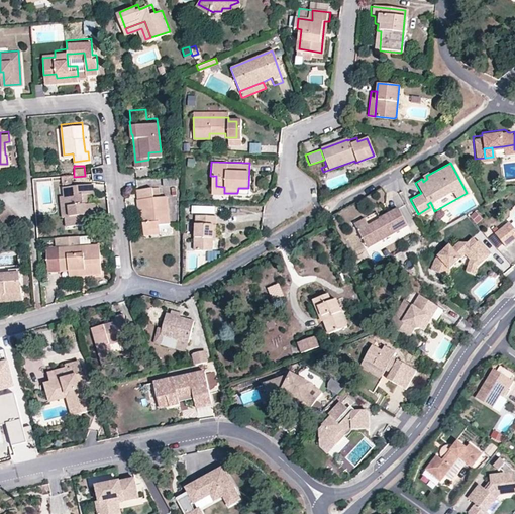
[(210,192),(224,193),(224,187),(216,186),(216,176),(210,176),(210,192)]
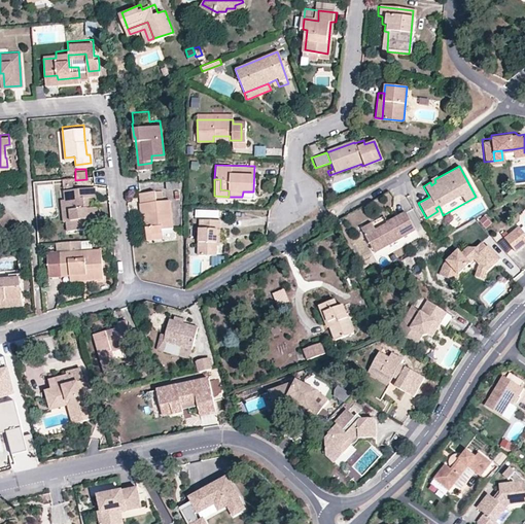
[(71,215),(66,216),(67,224),(98,222),(96,201),(88,202),(84,202),(83,193),(88,193),(95,191),(94,182),(64,185),(65,195),(66,205),(70,204),(71,215)]
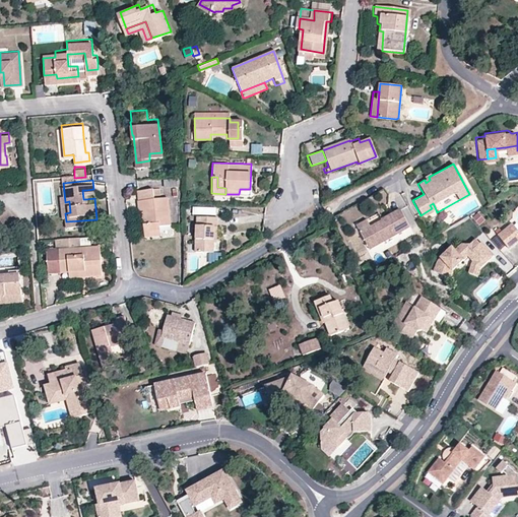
[(137,208),(140,208),(143,208),(145,231),(157,229),(157,224),(169,223),(166,195),(158,196),(158,186),(136,188),(137,198),(136,198),(137,208)]
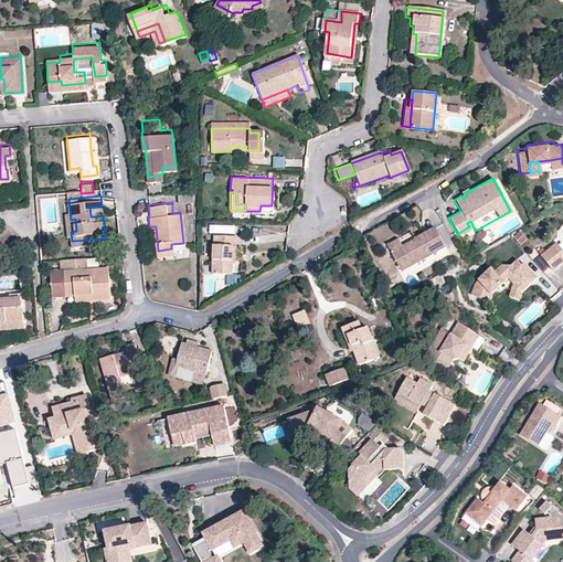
[(67,232),(71,232),(76,231),(75,219),(71,220),(70,209),(65,209),(67,232)]
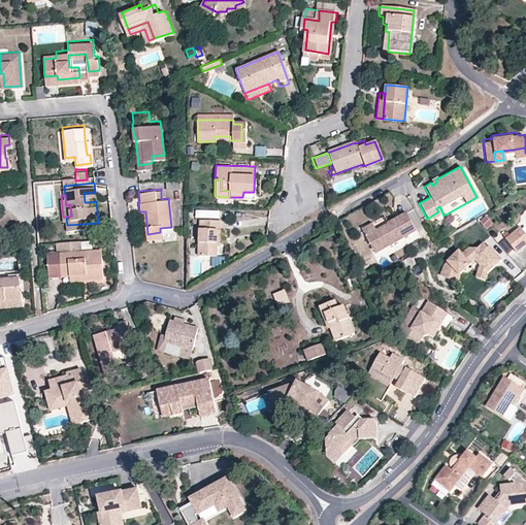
[(194,216),(220,217),(220,208),(194,207),(194,216)]
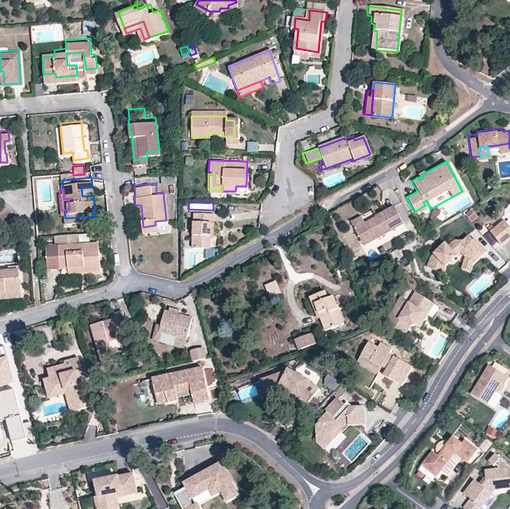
[(156,230),(155,225),(143,227),(141,205),(138,205),(140,232),(156,230)]
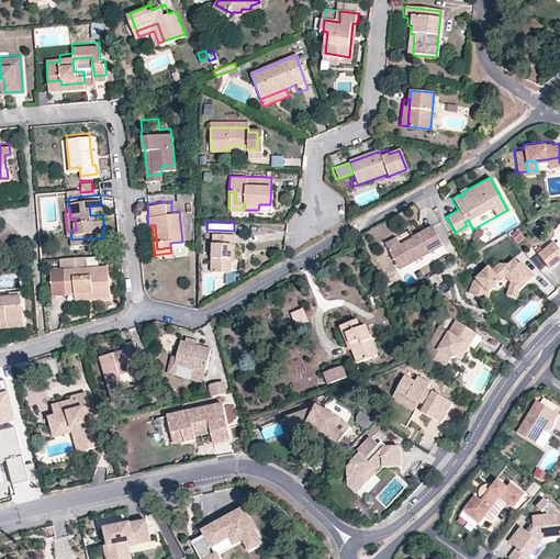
[(403,250),(392,256),(401,272),(445,248),(435,230),(414,241),(415,243),(403,250)]
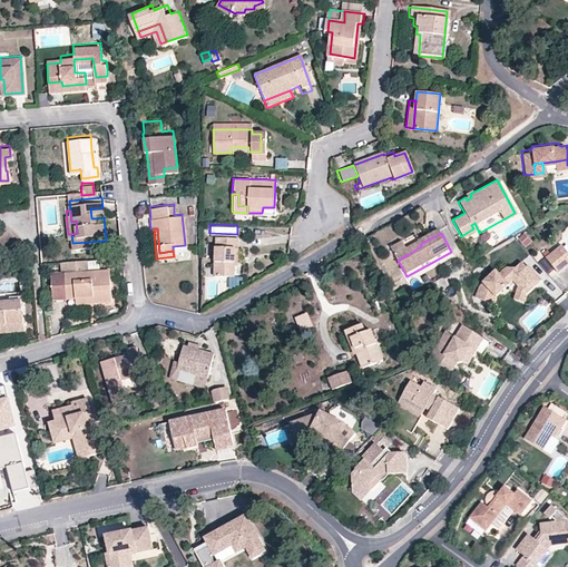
[(414,233),(402,236),(404,244),(417,240),(414,233)]
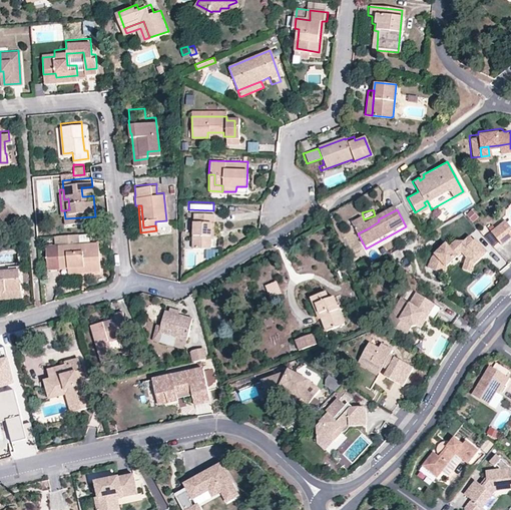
[(192,212),(191,246),(209,247),(210,212),(192,212)]
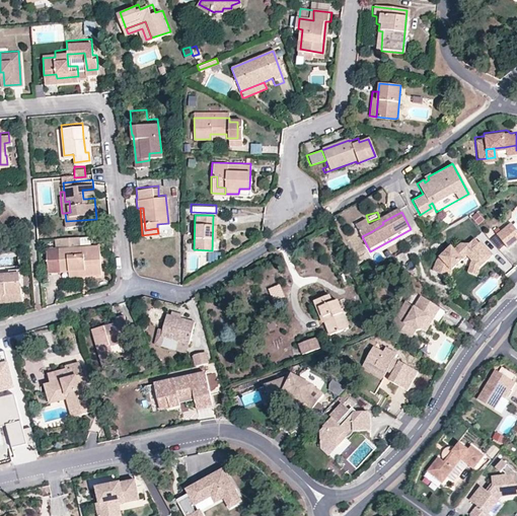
[(357,228),(362,236),(372,231),(367,222),(357,228)]
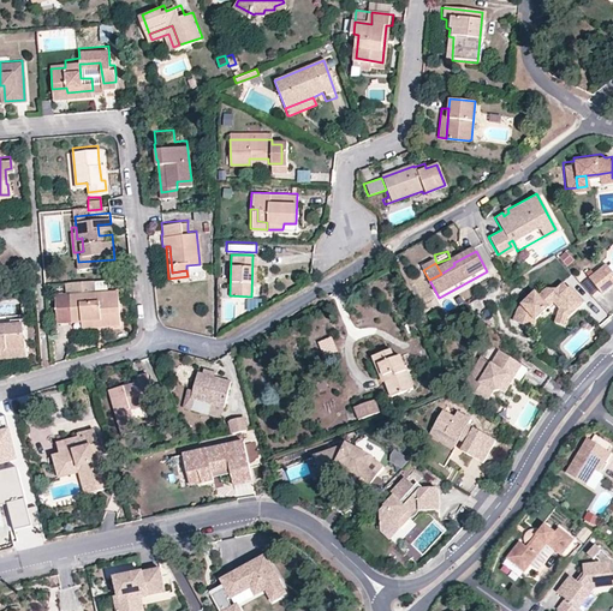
[(612,274),(603,263),(587,275),(600,292),(612,281),(612,274)]
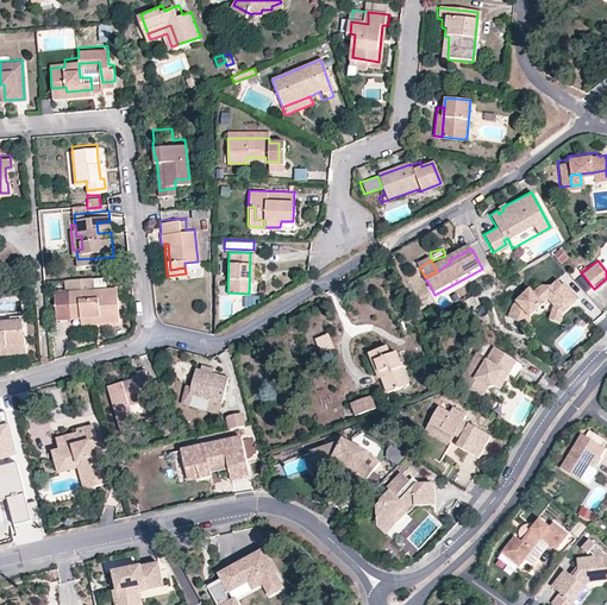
[(64,276),(66,290),(92,289),(91,275),(64,276)]
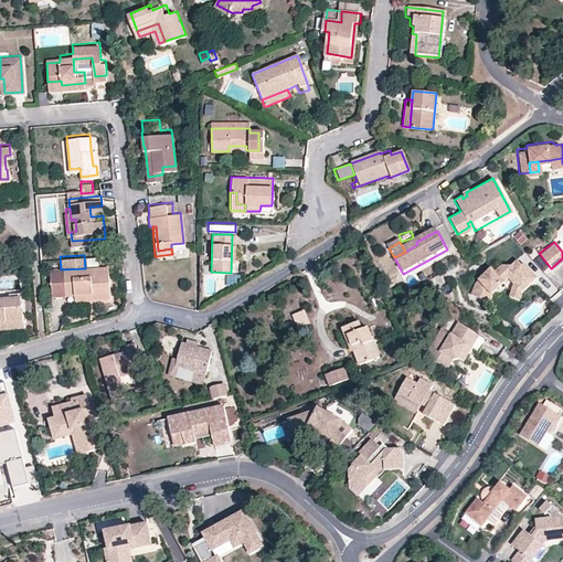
[(520,263),(517,267),(512,262),(508,266),(499,265),(491,273),(488,269),(473,284),(469,296),(487,300),(490,293),(507,276),(511,282),(520,290),(534,276),(521,262),(520,263)]
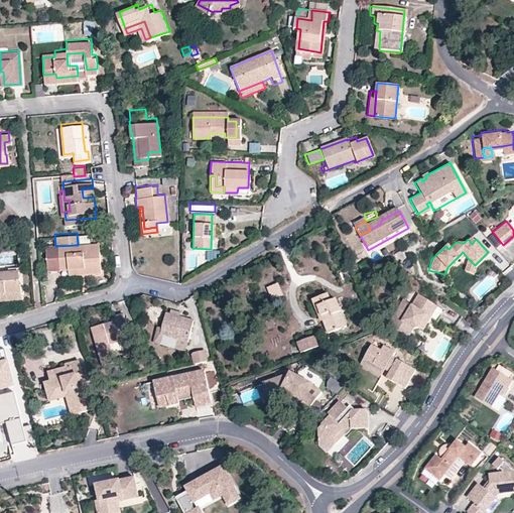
[(55,246),(45,247),(47,270),(69,269),(84,268),(84,273),(101,272),(99,243),(78,245),(55,246)]
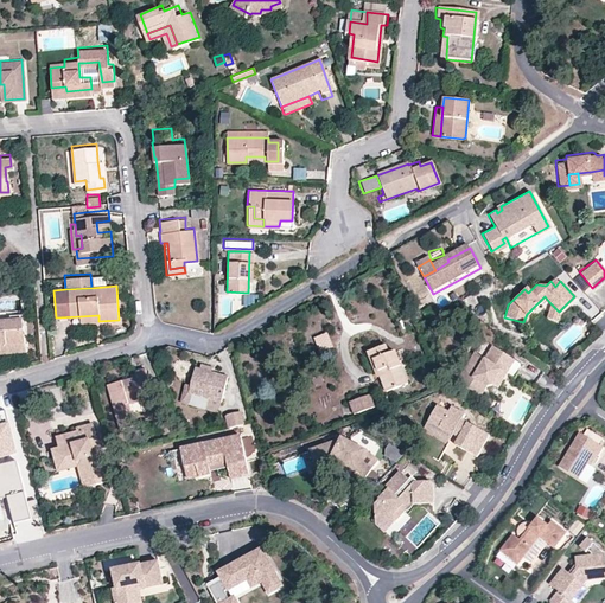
[(558,320),(559,312),(549,302),(547,319),(558,320)]
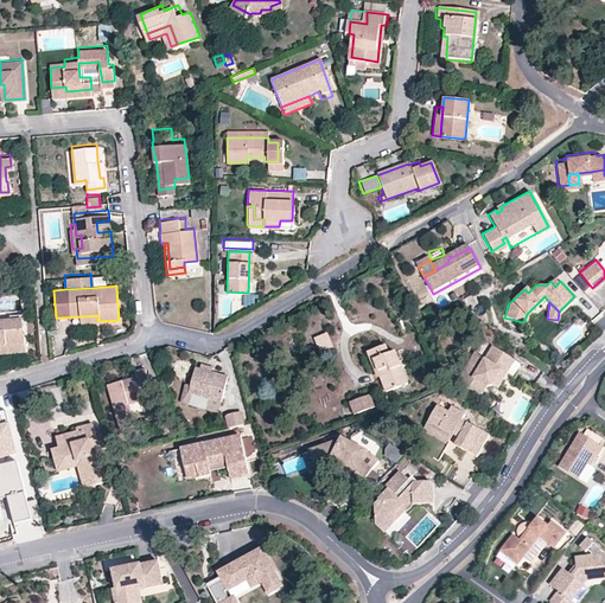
[(11,310),(11,316),(12,320),(24,319),(23,309),(11,310)]
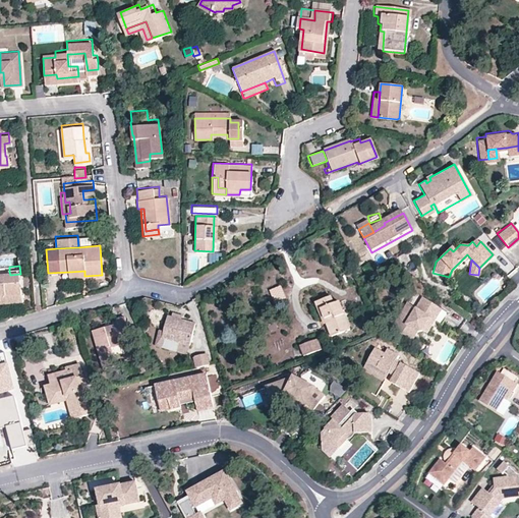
[(10,275),(9,272),(0,273),(0,291),(21,289),(20,274),(10,275)]
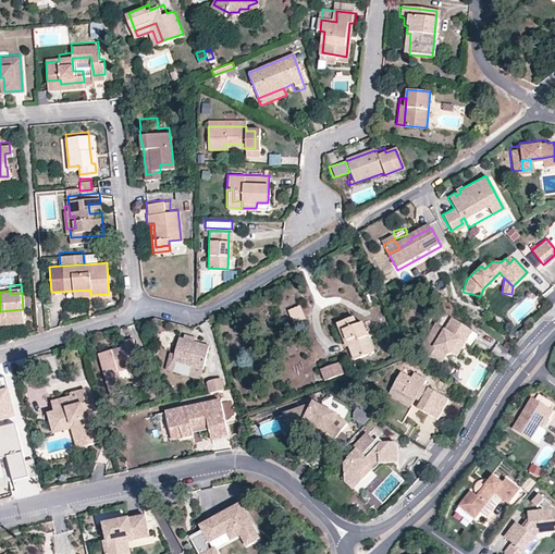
[(293,321),(304,317),(298,305),(287,309),(293,321)]
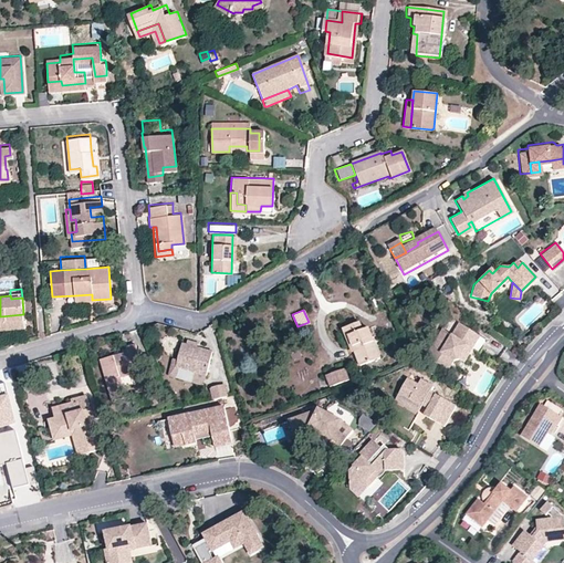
[(24,323),(23,314),(0,316),(0,324),(24,323)]
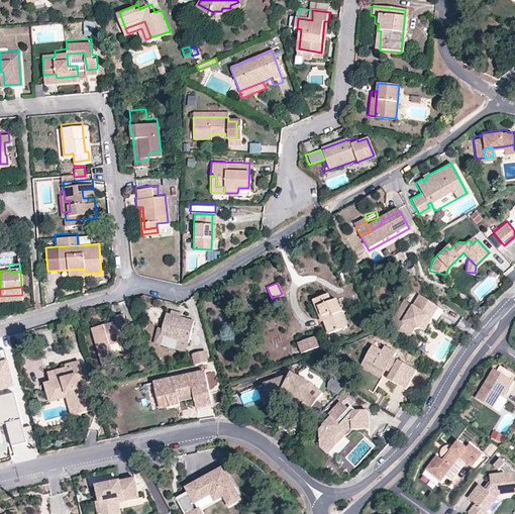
[(343,324),(333,299),(327,300),(325,294),(310,299),(313,305),(317,304),(326,330),(343,324)]
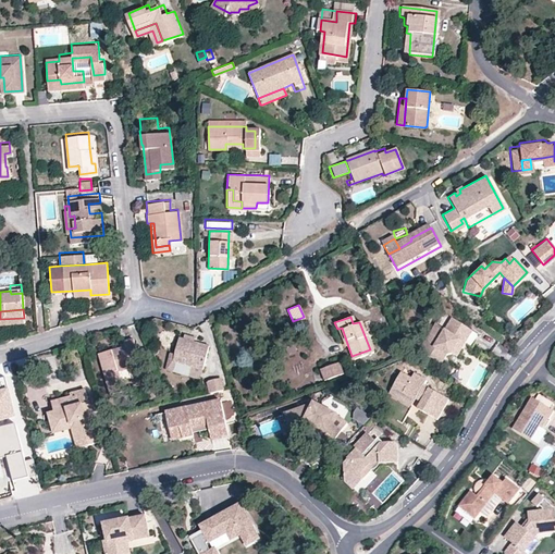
[(434,339),(424,333),(416,347),(436,361),(442,354),(448,352),(457,339),(461,342),(469,331),(448,317),(442,328),(434,339)]
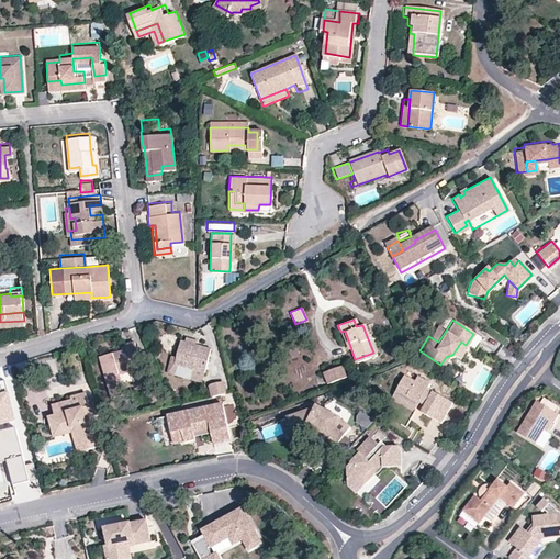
[(436,325),(428,336),(438,342),(446,331),(436,325)]
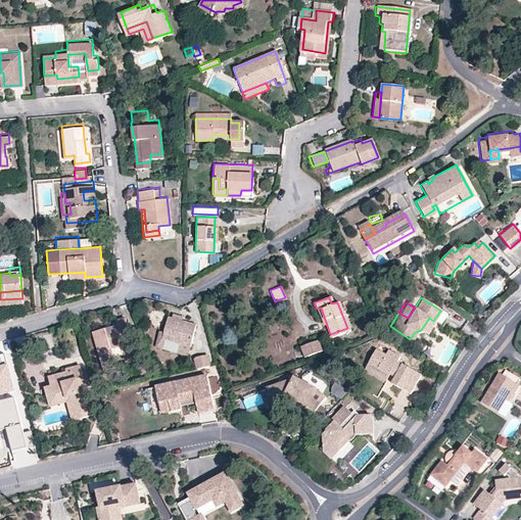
[(446,315),(440,311),(433,321),(439,326),(446,315)]
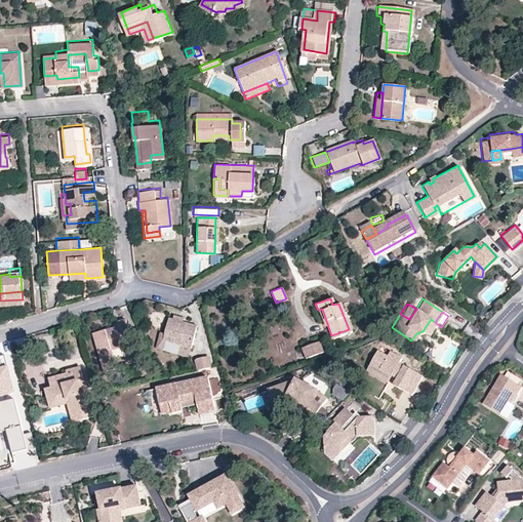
[(161,337),(189,345),(195,321),(167,315),(161,337)]
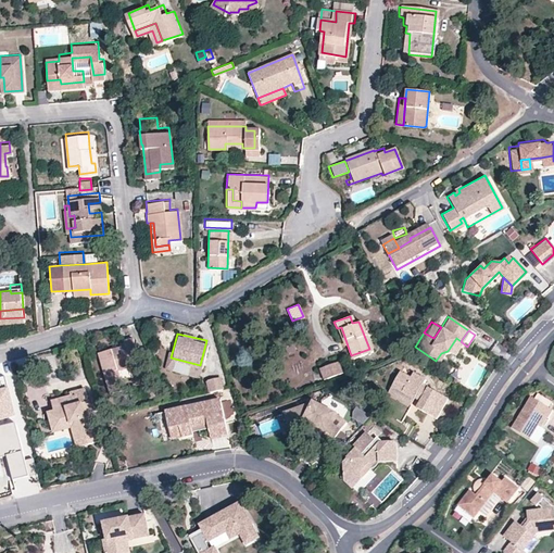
[(121,389),(115,369),(137,364),(130,338),(121,340),(123,346),(98,352),(109,393),(121,389)]
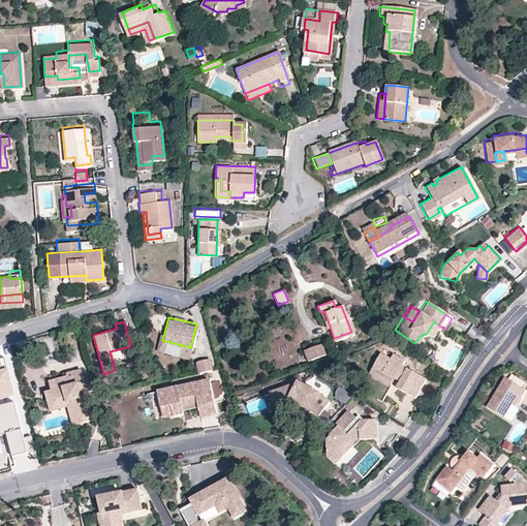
[(430,337),(438,325),(434,321),(426,334),(430,337)]
